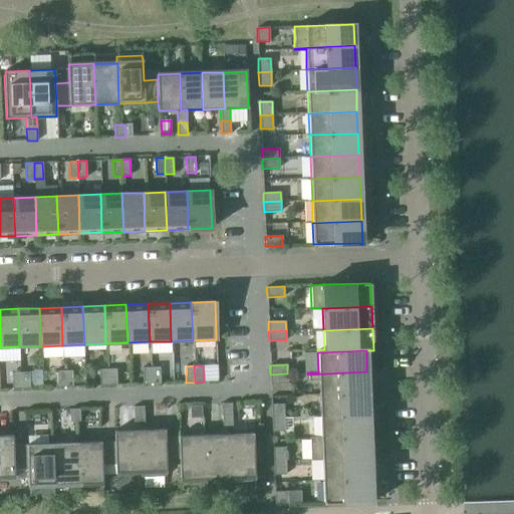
[(152,383),(151,367),(143,367),(143,384),(152,383)]
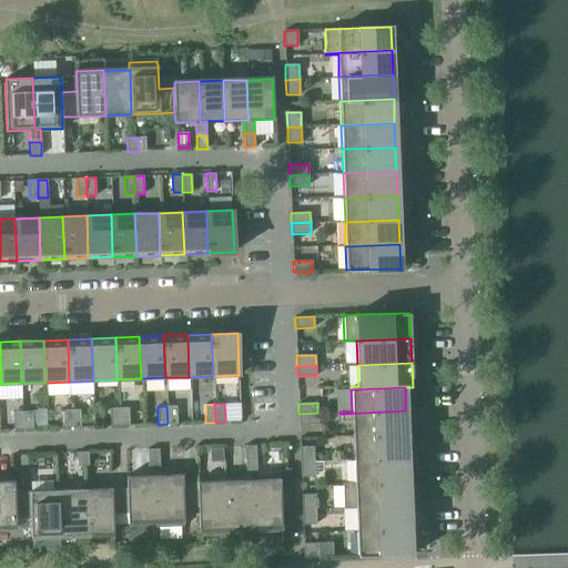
[(176,406),(166,406),(168,424),(178,424),(176,406)]
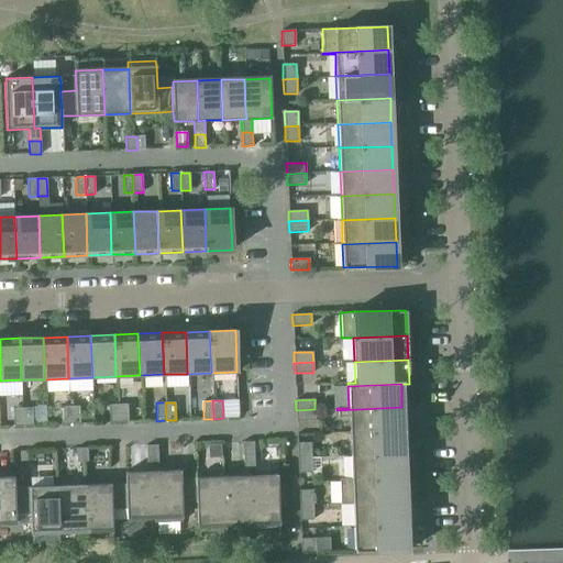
[(128,404),(118,405),(119,422),(128,422),(128,404)]
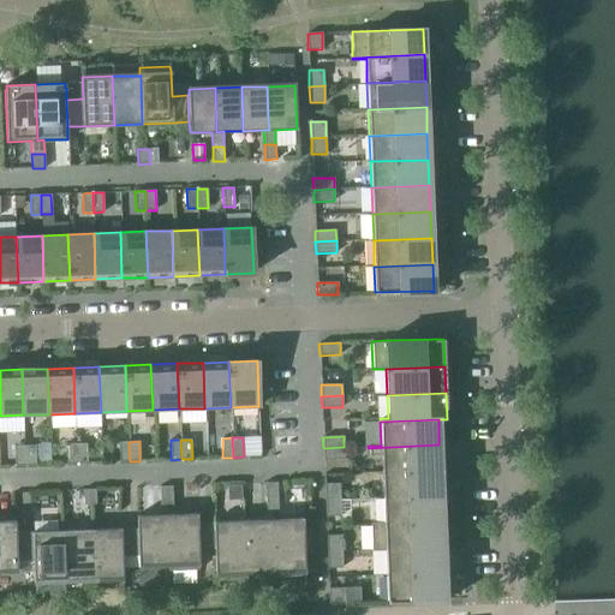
[(130,461),(129,442),(119,442),(119,461),(130,461)]
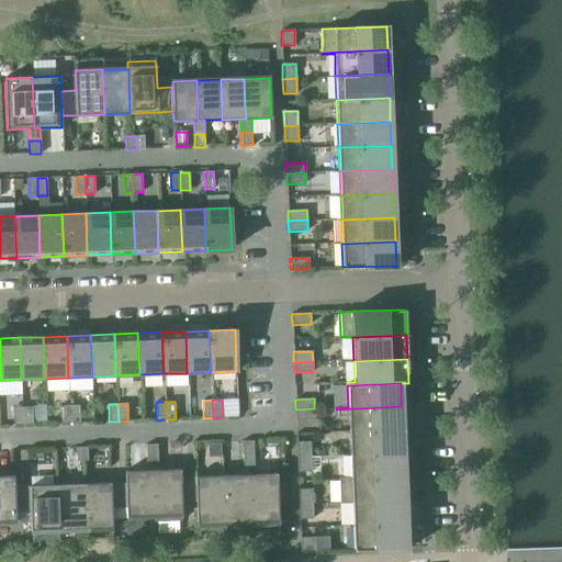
[(70,424),(69,405),(60,406),(60,424),(70,424)]
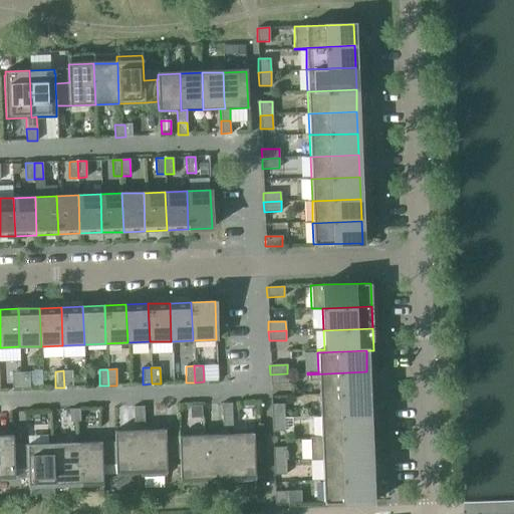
[(72,370),(63,370),(64,388),(73,387),(72,370)]
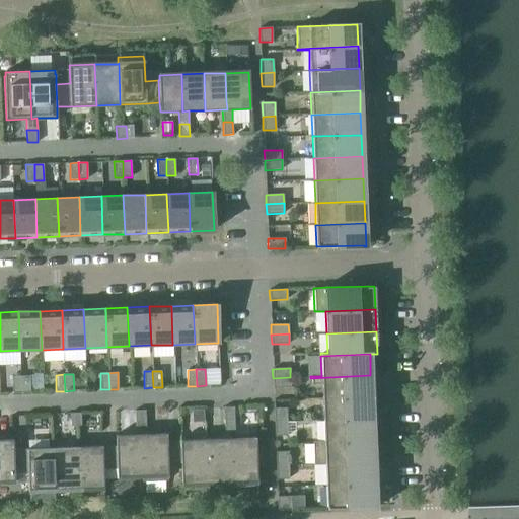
[(321,384),(322,399),(371,397),(370,375),(310,378),(310,384),(321,384)]
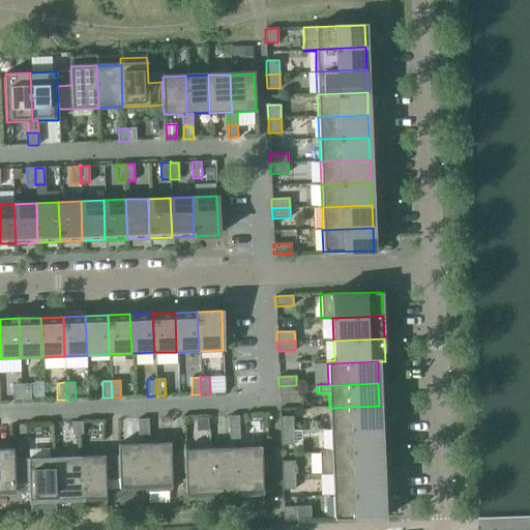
[(22,401),(21,384),(12,384),(12,402),(22,401)]
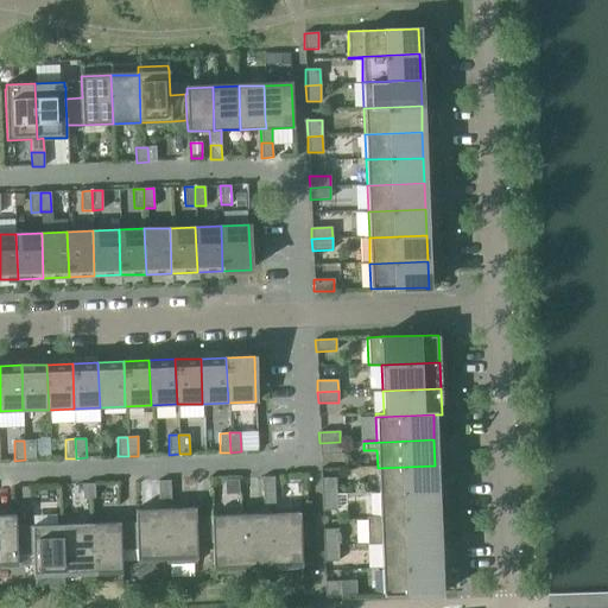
[(35,441),(24,441),(25,460),(35,460),(35,441)]
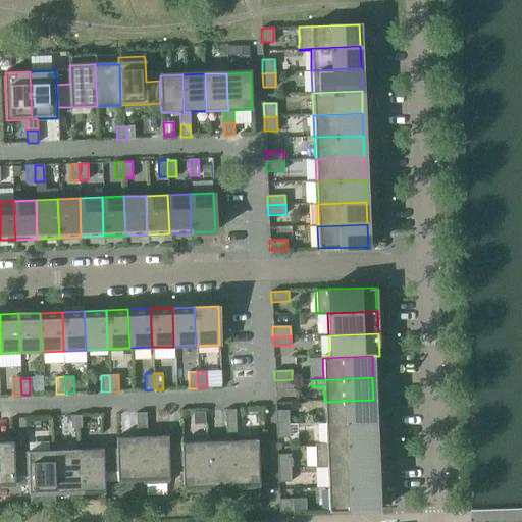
[(292,379),(274,380),(274,390),(293,389),(292,379)]
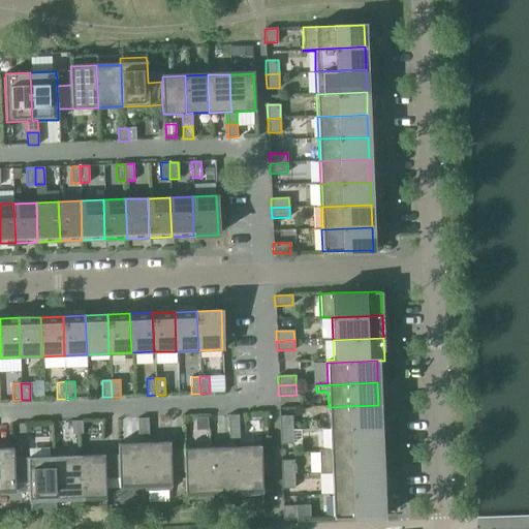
[(329,407),(330,429),(379,427),(378,405),(329,407)]
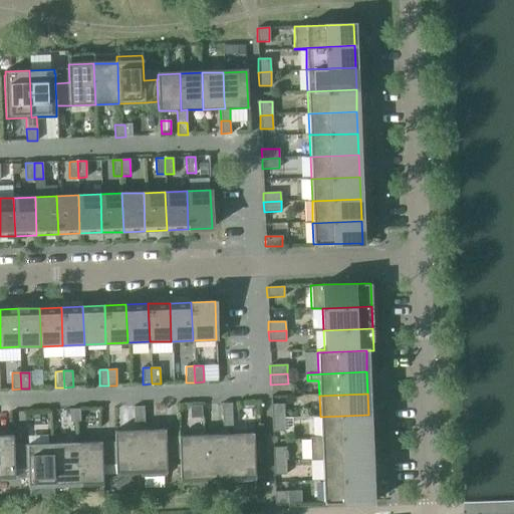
[(222,404),(222,416),(232,416),(232,403),(222,404)]
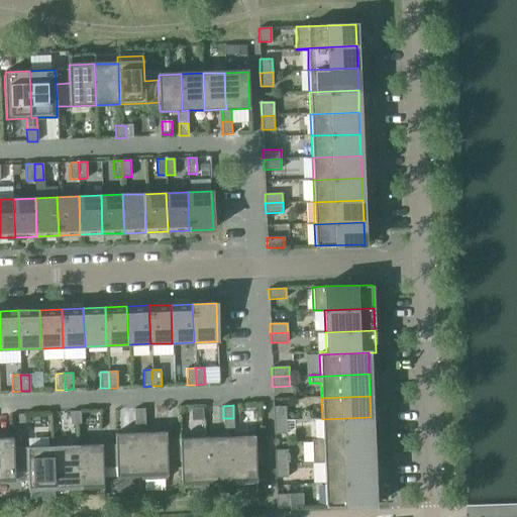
[(273,407),(274,420),(286,420),(285,406),(273,407)]
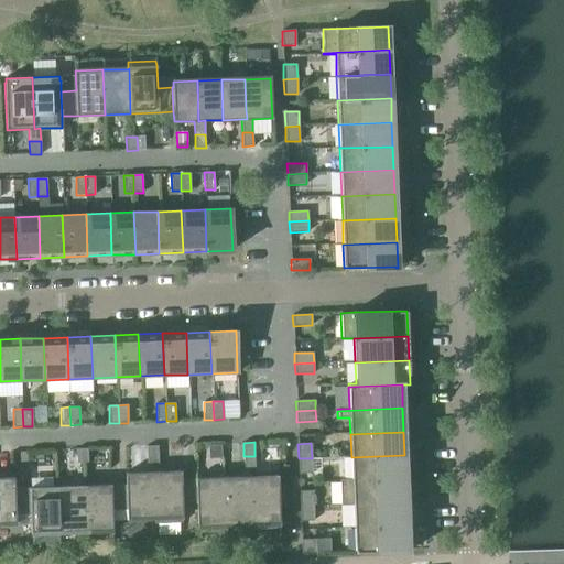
[(158,446),(147,446),(147,459),(158,458),(158,446)]
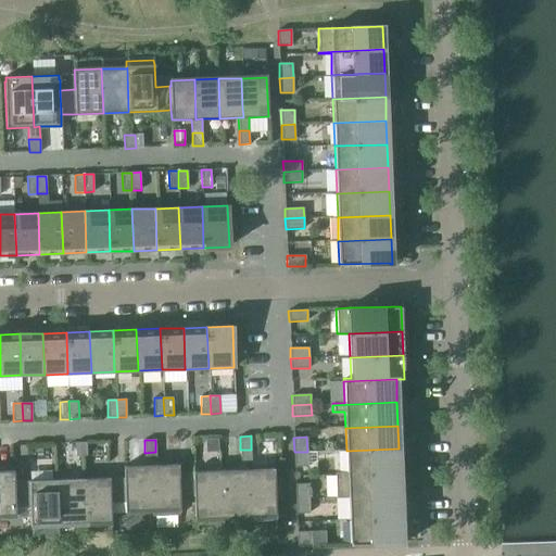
[(75,443),(76,456),(87,455),(86,442),(75,443)]
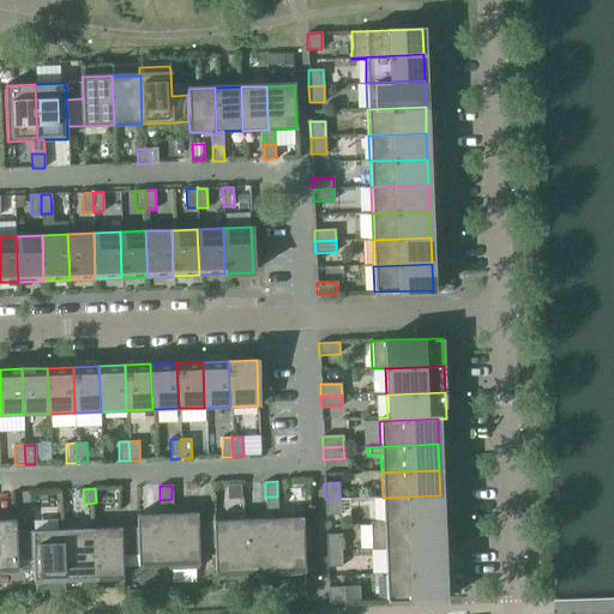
[(369,523),(369,524),(441,522),(440,495),(383,498),(384,522),(369,523)]
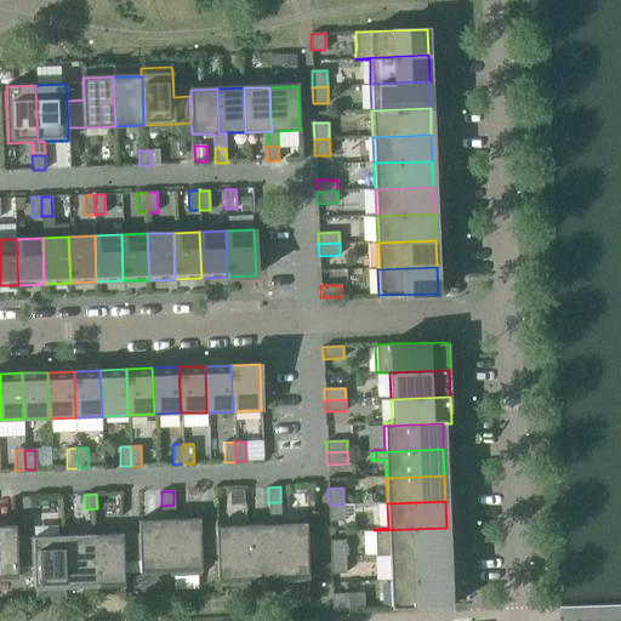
[(280,502),(268,502),(269,518),(281,517),(280,502)]
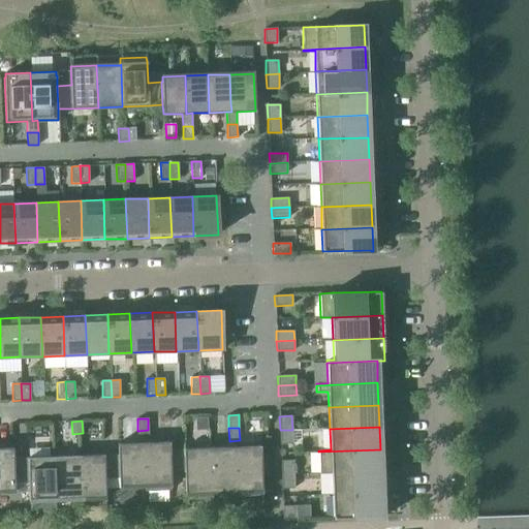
[(172,486),(170,472),(169,449),(169,441),(149,442),(148,430),(137,431),(138,442),(144,442),(146,491),(172,491),(170,486),(172,486)]
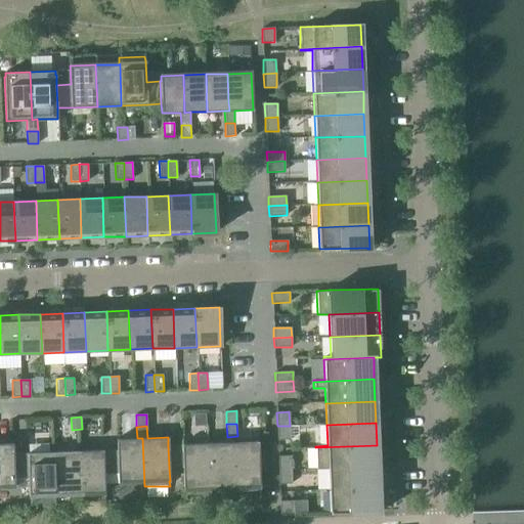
[(290,426),(277,426),(277,440),(290,439),(290,426)]
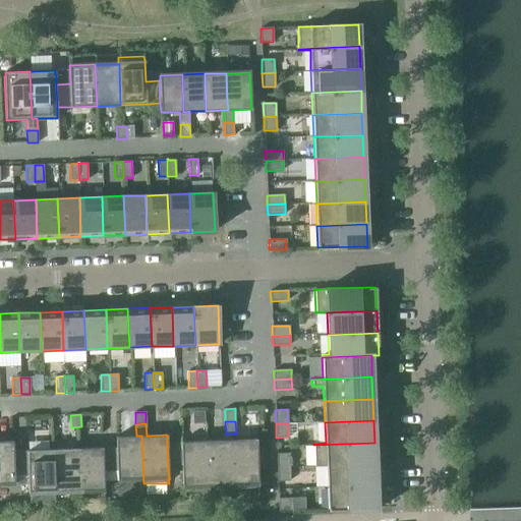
[(141,483),(143,483),(141,436),(136,436),(116,437),(116,448),(117,470),(117,478),(141,477),(141,483)]
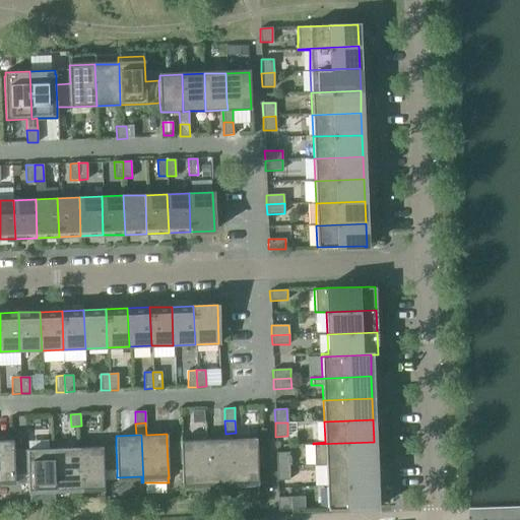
[(256,438),(231,439),(233,482),(257,481),(257,468),(263,468),(262,446),(256,447),(256,438)]
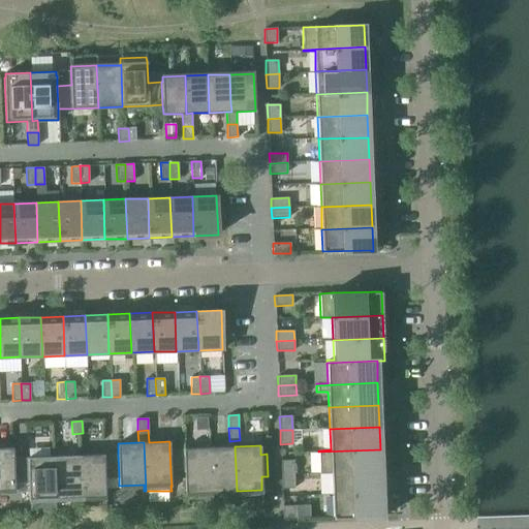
[(235,446),(210,447),(212,499),(213,499),(213,492),(237,491),(235,446)]
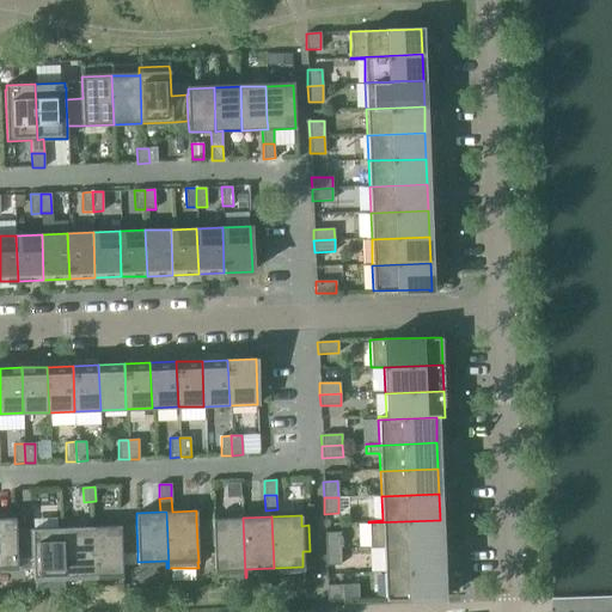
[(0,567),(17,567),(16,530),(14,518),(0,518),(0,567)]
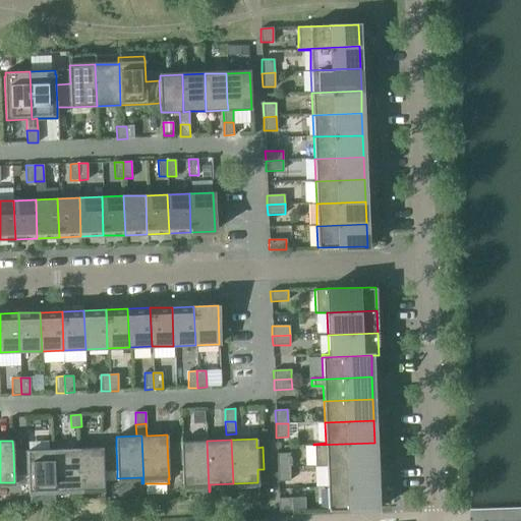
[(167,443),(168,465),(182,465),(182,488),(183,488),(183,493),(209,491),(207,441),(181,442),(167,443)]
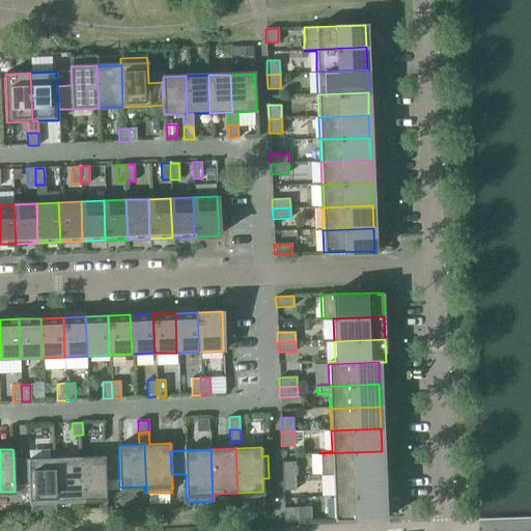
[(320,475),(332,475),(383,473),(382,451),(319,453),(320,475)]
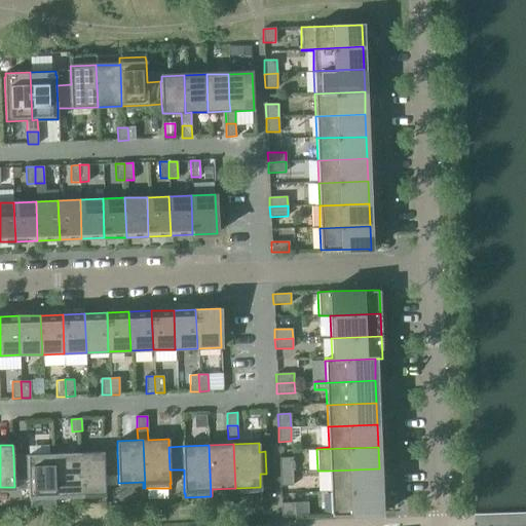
[(104,476),(118,475),(117,452),(104,452),(77,453),(79,494),(105,493),(104,476)]
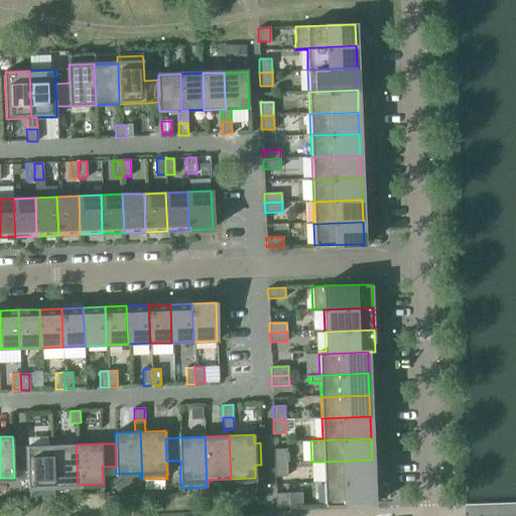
[(53,486),(78,485),(76,444),(51,445),(53,486)]
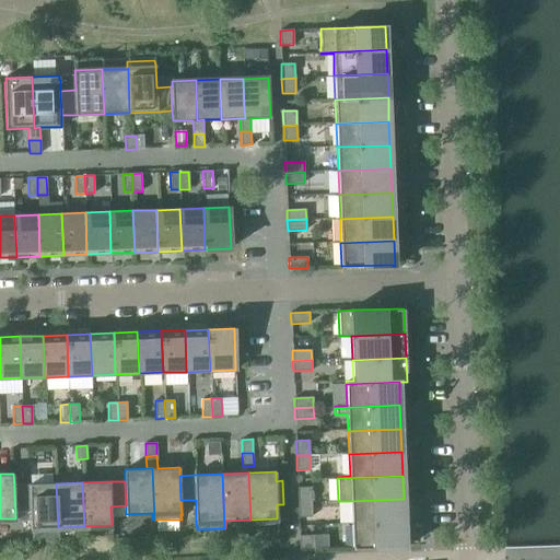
[(31,528),(58,527),(56,483),(28,485),(14,485),(15,518),(15,521),(31,520),(31,528)]
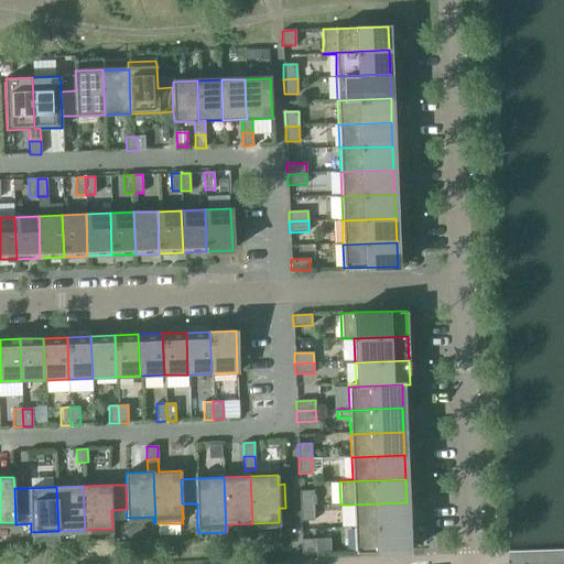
[(300,491),(300,506),(314,506),(313,490),(300,491)]
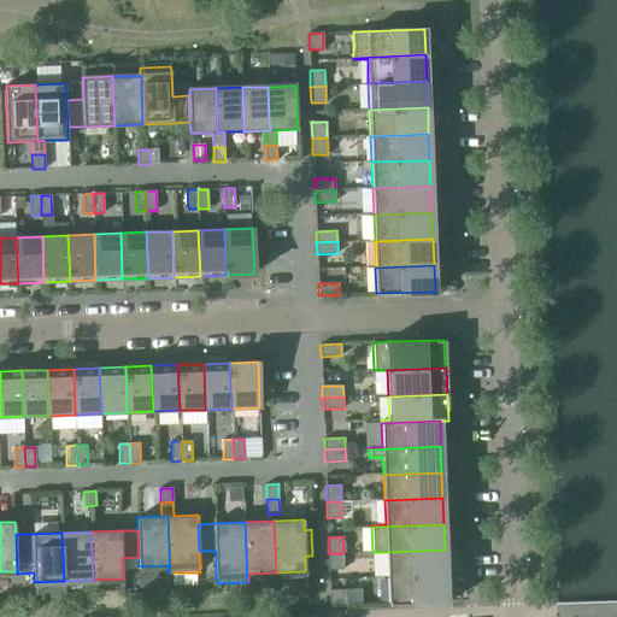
[(386,552),(387,579),(446,576),(445,550),(386,552)]
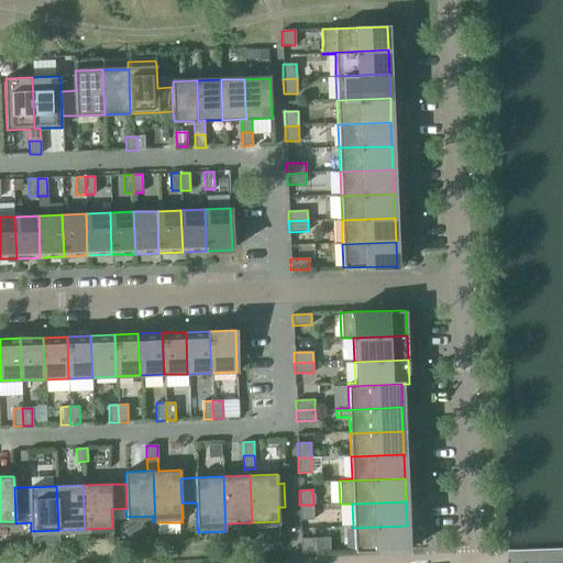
[(313,505),(299,505),(300,520),(313,519),(313,505)]
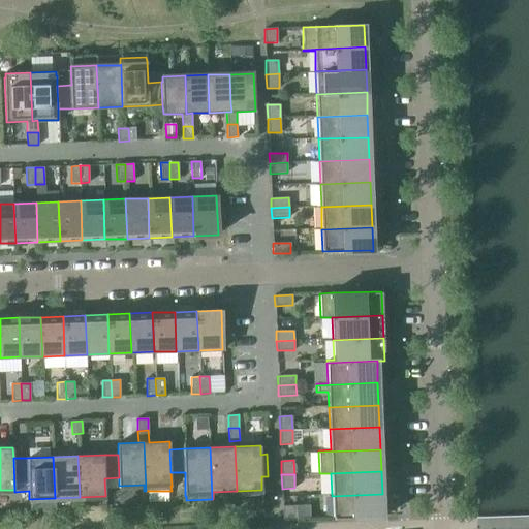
[(382,494),(332,496),(333,519),(381,517),(381,518),(383,518),(382,494)]
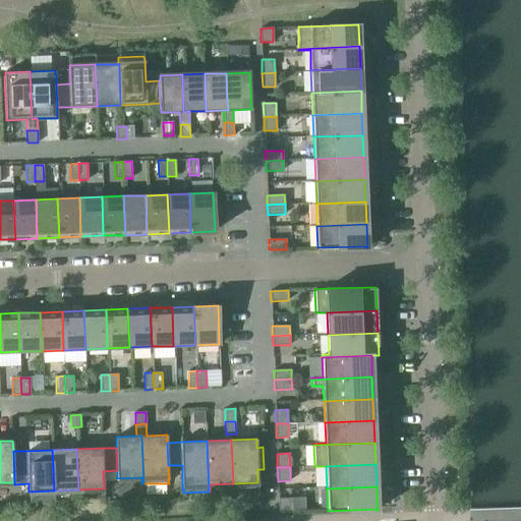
[(278,499),(279,513),(291,512),(291,498),(278,499)]
